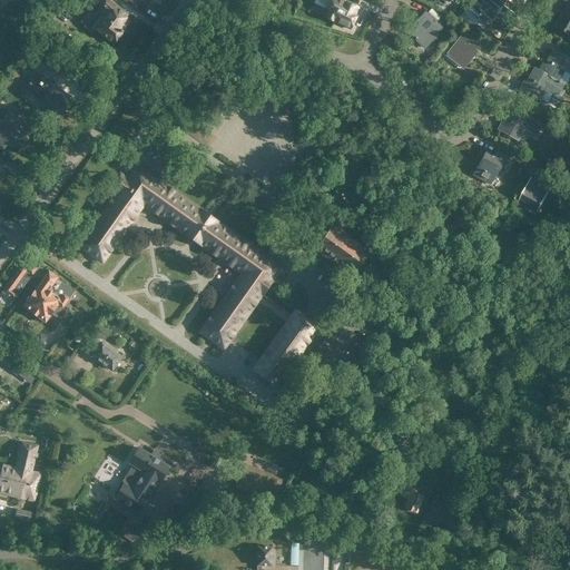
[(51,0),(45,0),(39,8),(51,17),(59,6),(51,0)]
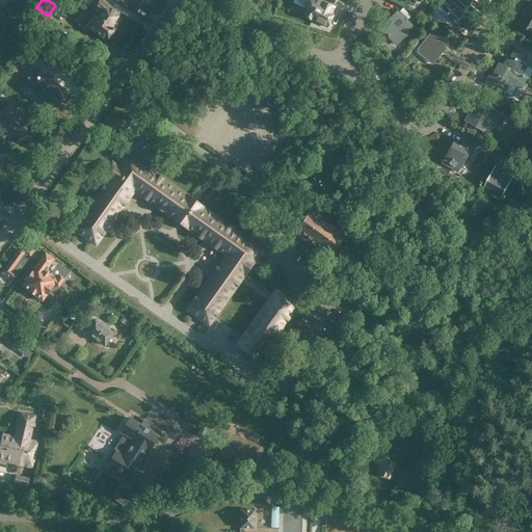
[(91,11),(114,29),(114,28),(113,28),(118,22),(114,19),(118,14),(99,0),(96,0),(94,4),(96,5),(91,11)]
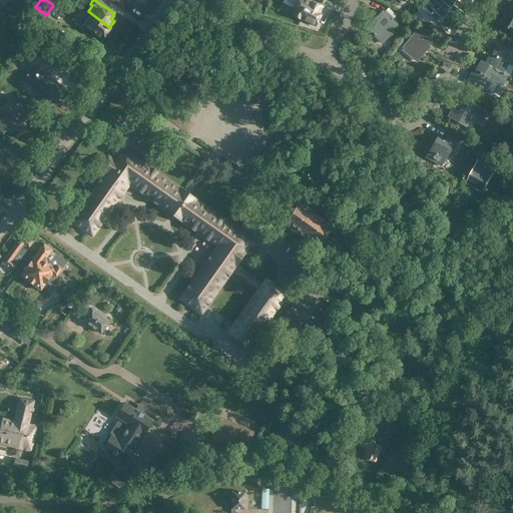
[(312,2),(311,3),(305,0),(297,0),(298,0),(294,8),(296,8),(292,15),(301,19),(315,26),(321,15),(319,14),(323,7),(312,2)]
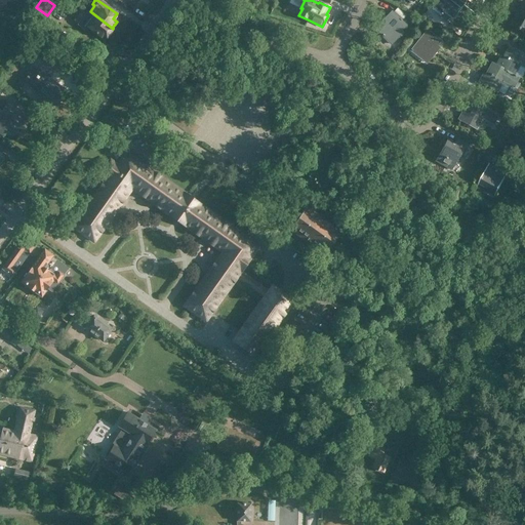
[(441,13),(439,15),(449,24),(467,0),(439,0),(434,7),(441,13)]
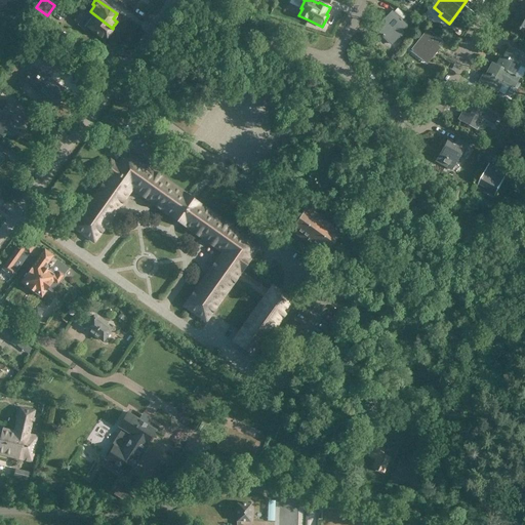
[(510,25),(524,32),(524,2),(523,1),(510,25)]
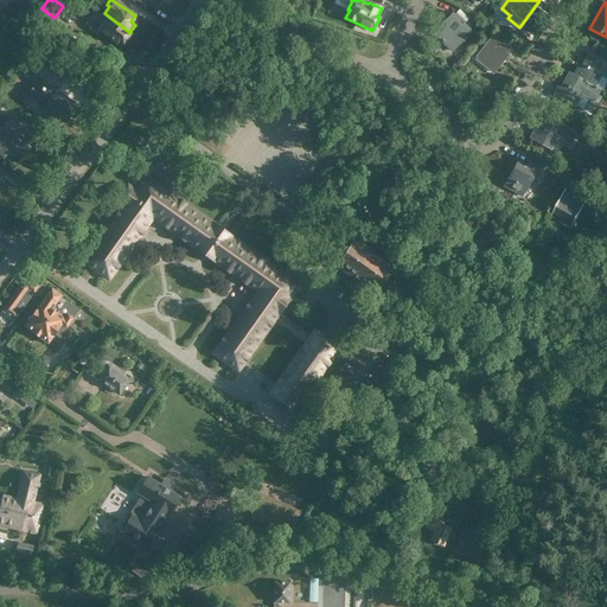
[(102,12),(90,27),(98,34),(101,31),(121,46),(131,33),(104,13),(102,12)]
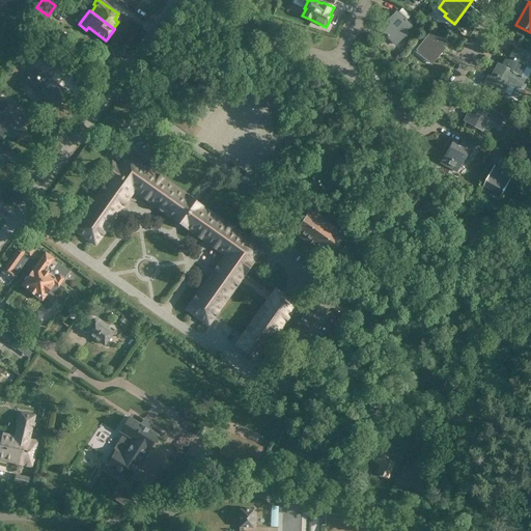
[(396,10),(385,22),(389,26),(383,32),(396,46),(408,33),(407,31),(412,26),(396,10)]
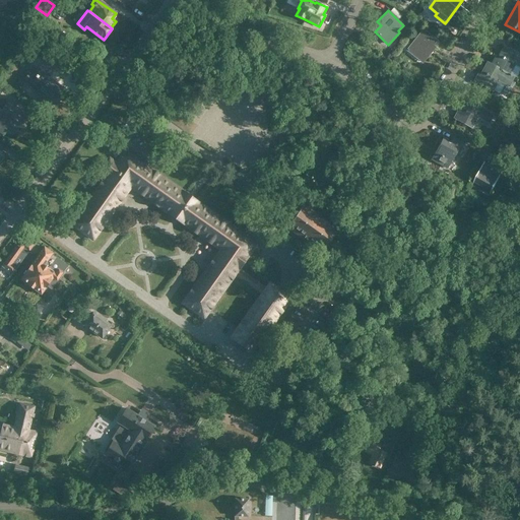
[(436,47),(434,46),(438,41),(423,28),(405,51),(413,57),(415,54),(425,61),(436,47)]
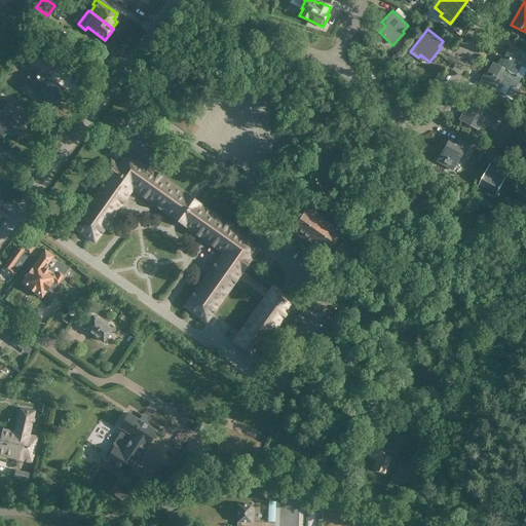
[(36,55),(24,46),(15,55),(29,65),(36,55)]
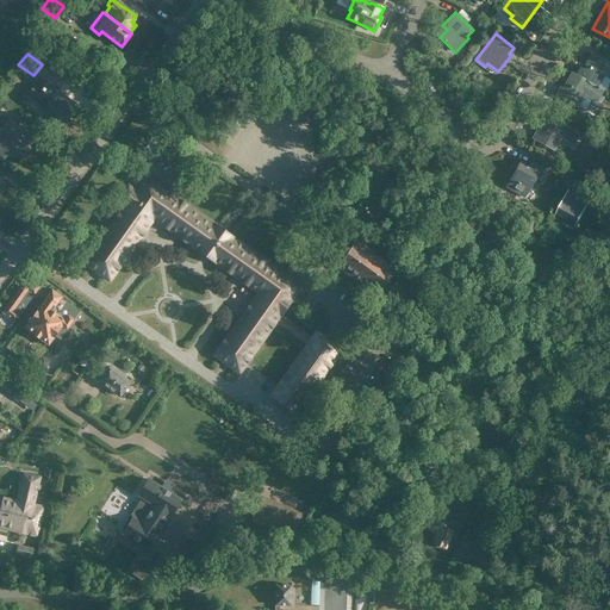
[(576,75),(576,76),(597,88),(598,87),(604,75),(609,78),(609,64),(591,54),(583,69),(580,67),(576,75)]
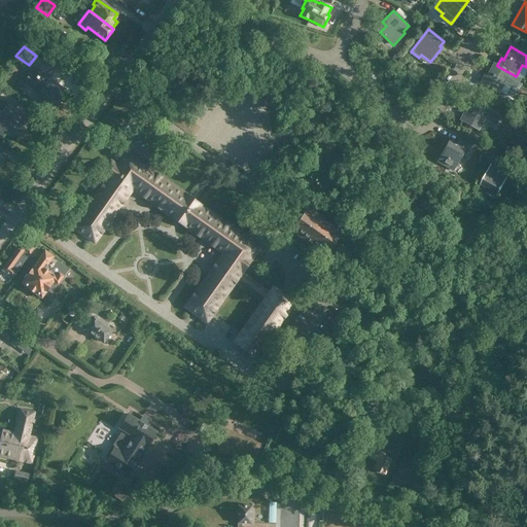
[(516,76),(497,66),(497,65),(494,63),(487,76),(485,74),(480,82),(498,93),(499,92),(506,96),(512,85),(516,88),(521,77),(517,75),(516,76)]
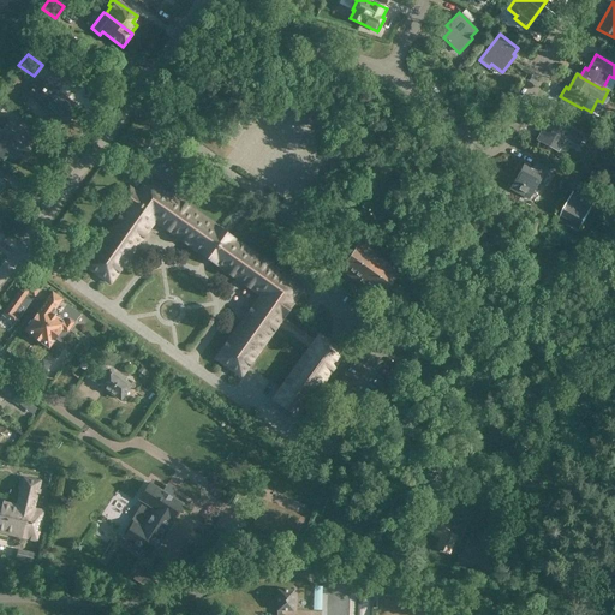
[(46,88),(39,82),(28,95),(57,117),(52,123),(61,130),(79,107),(48,84),(46,88)]
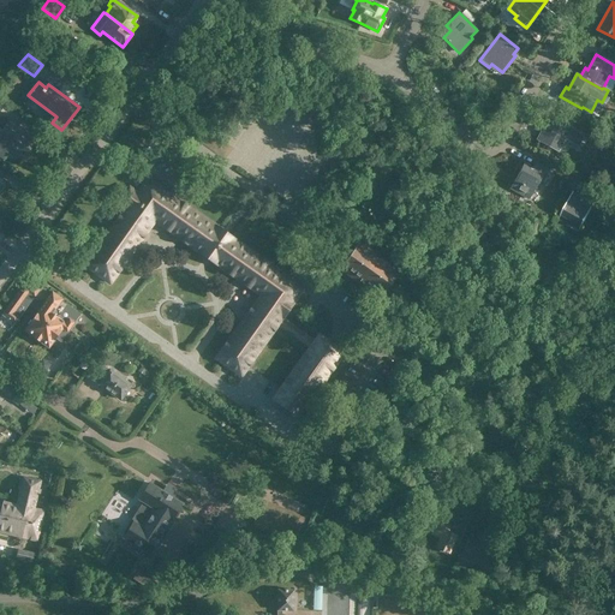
[(553,118),(544,132),(542,131),(537,139),(559,151),(565,139),(578,145),(584,136),(571,129),(571,127),(553,118)]
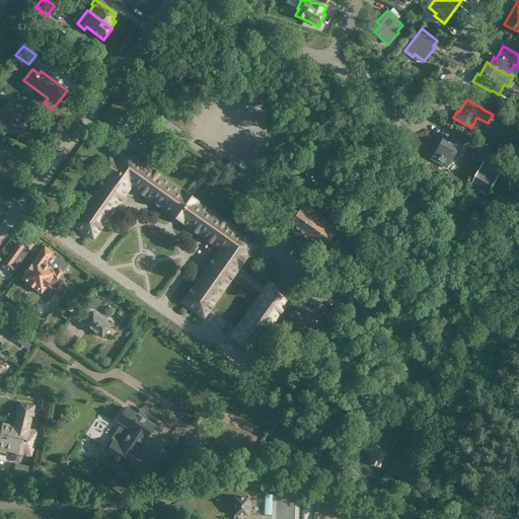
[(0,131),(2,133),(7,126),(19,135),(29,119),(7,102),(0,112),(0,131)]
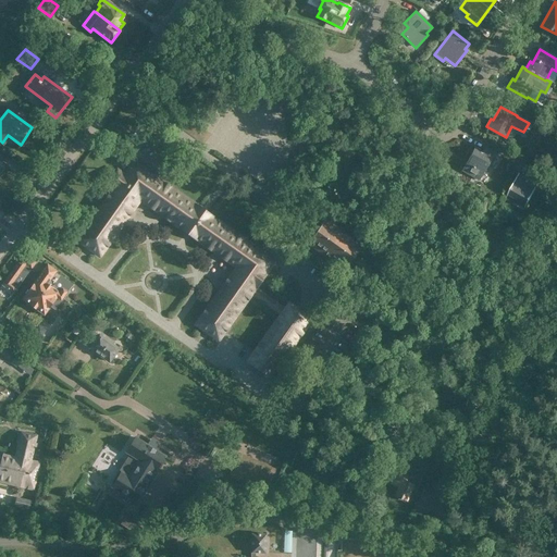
[(480,181),(486,166),(490,169),(498,153),(485,146),(482,152),(474,148),(461,171),(480,181)]
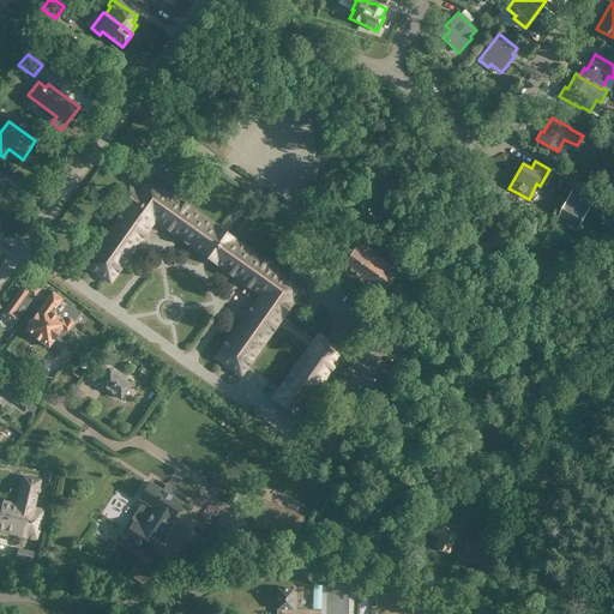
[(146,178),(85,265),(110,282),(155,221),(260,295),(217,357),(241,375),(277,324),(309,347),(274,398),(298,416),(313,395),(343,353),(318,335),(313,342),(281,319),(302,288),(146,178)]
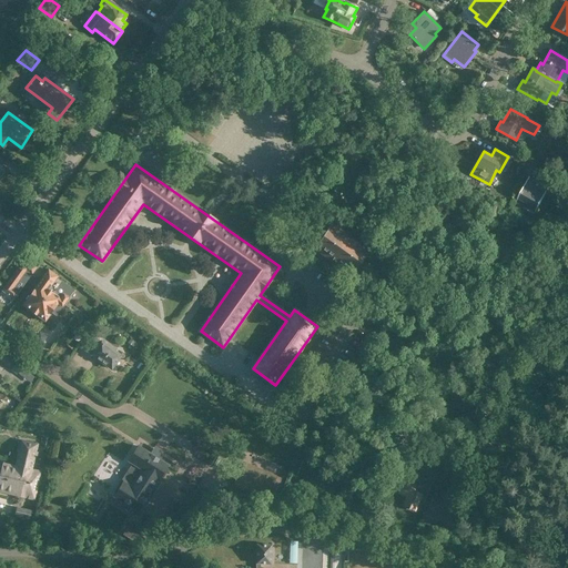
[(536,213),(548,190),(554,193),(558,183),(545,176),(540,184),(528,178),(516,202),(536,213)]
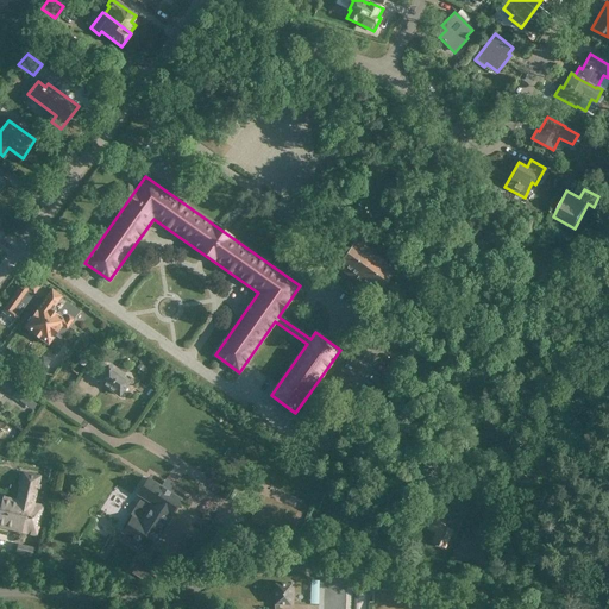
[(389,263),(387,265),(353,242),(347,251),(343,248),(339,252),(344,256),(337,265),(378,294),(397,268),(389,263)]
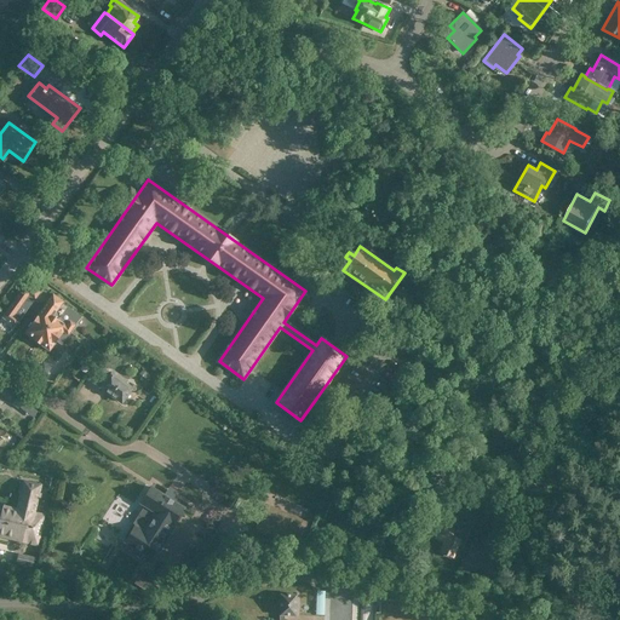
[(28,283),(3,317),(16,326),(29,308),(32,310),(35,303),(33,302),(40,293),(28,283)]
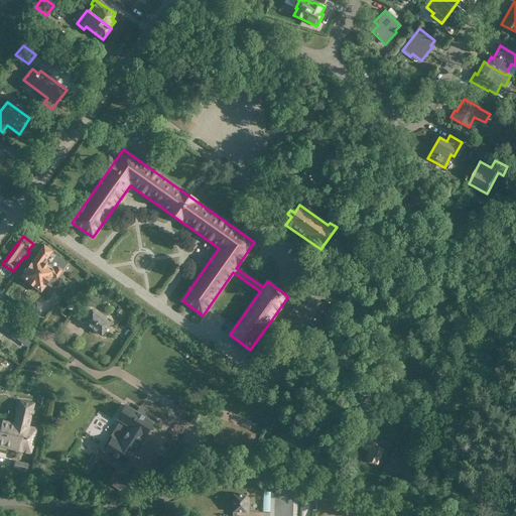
[(335,252),(343,259),(351,249),(338,240),(334,246),(335,252)]
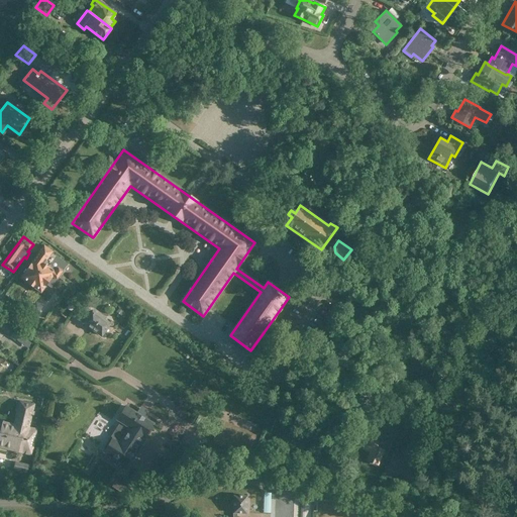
[(67,265),(52,252),(53,251),(44,245),(35,256),(29,252),(26,259),(31,263),(20,278),(40,292),(46,284),(50,287),(67,265)]
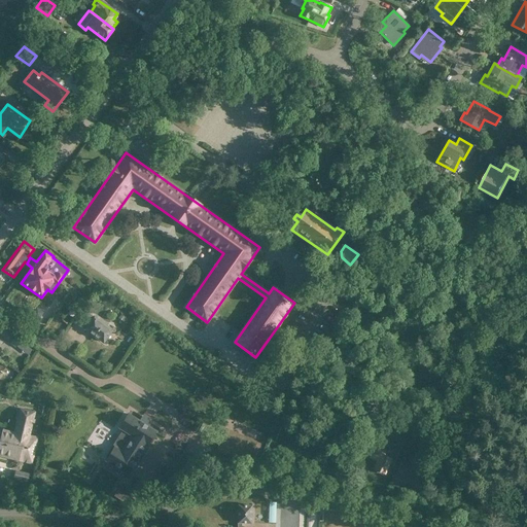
[(94,316),(84,328),(103,341),(111,329),(94,316)]
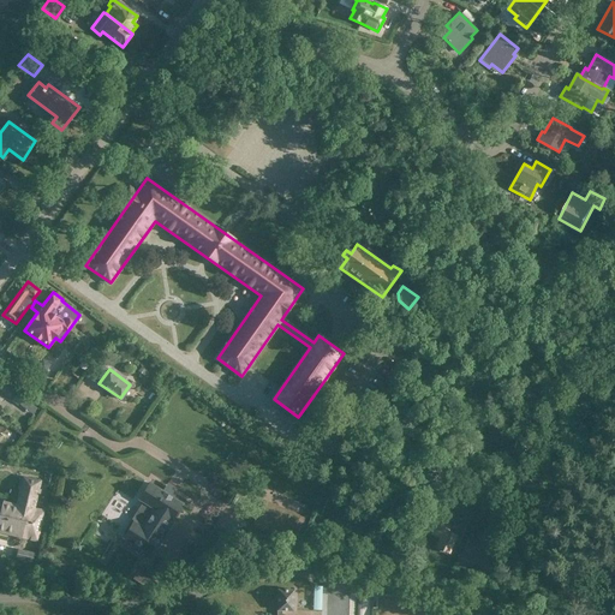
[(17,393),(12,399),(19,404),(23,399),(17,393)]
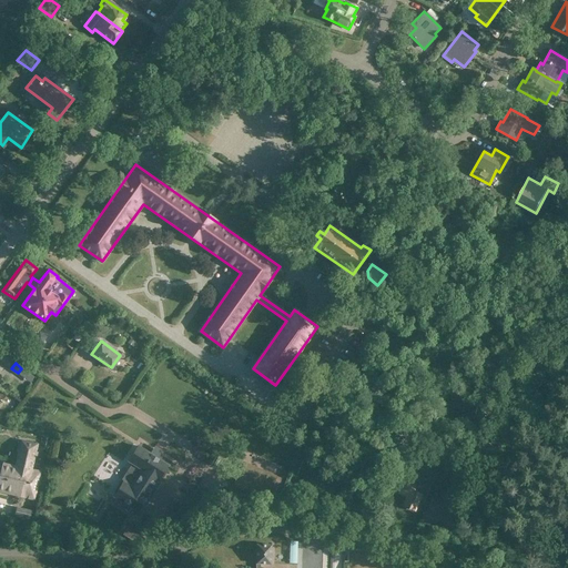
[(16,464),(20,465),(23,466),(22,469),(31,472),(31,470),(38,445),(21,440),(16,464)]
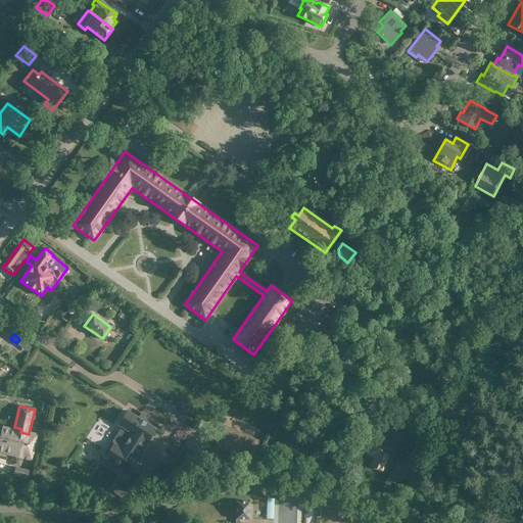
[(146,423),(147,421),(146,419),(143,417),(140,417),(139,419),(127,411),(117,425),(124,429),(114,444),(113,443),(111,447),(109,446),(105,454),(107,455),(104,458),(127,472),(145,442),(146,442),(154,428),(146,423)]
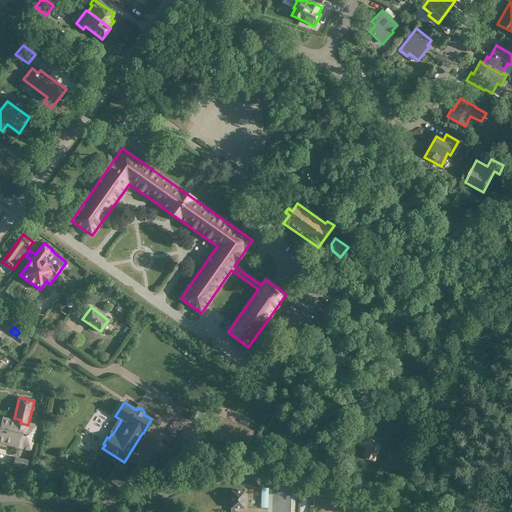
[(18,419),(14,418),(13,421),(2,418),(0,426),(0,443),(31,451),(37,426),(28,424),(28,425),(20,423),(21,420),(18,419)]
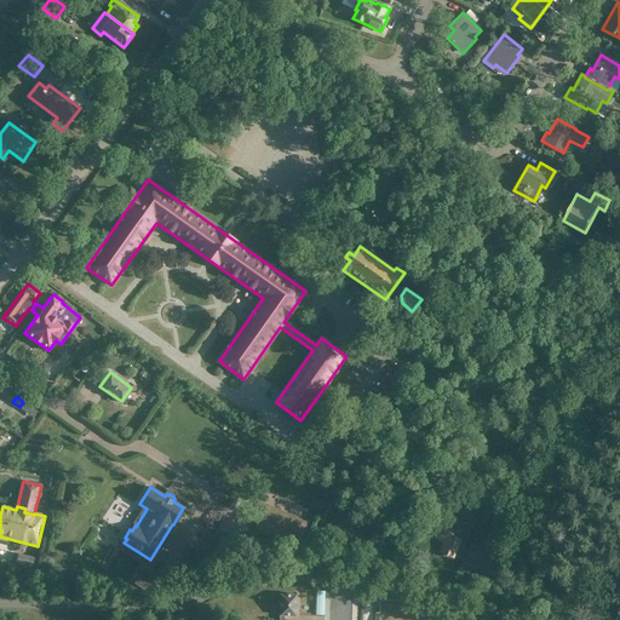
[(470,517),(472,511),(461,506),(459,512),(470,517)]
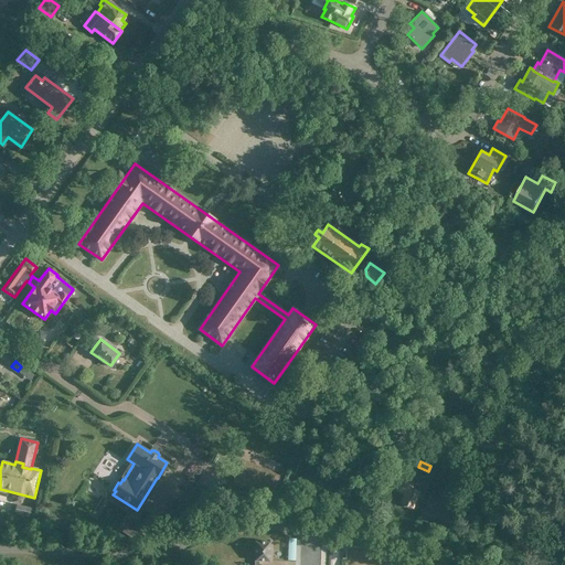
[(412,489),(413,487),(402,481),(397,490),(406,493),(402,503),(412,508),(419,492),(412,489)]
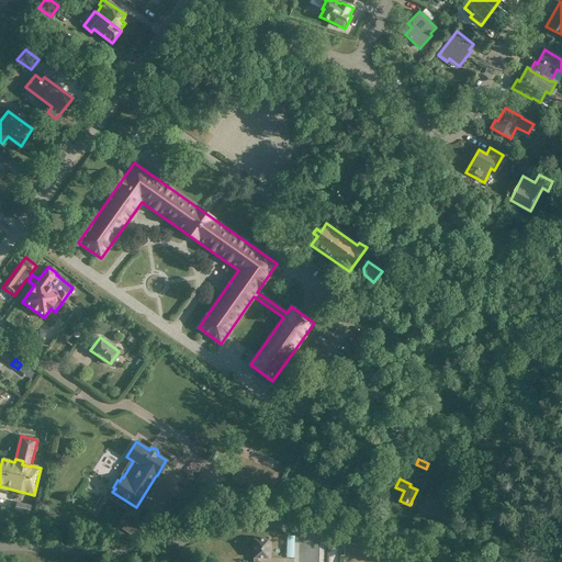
[(255,538),(253,561),(257,561),(258,557),(268,558),(269,539),(255,538)]
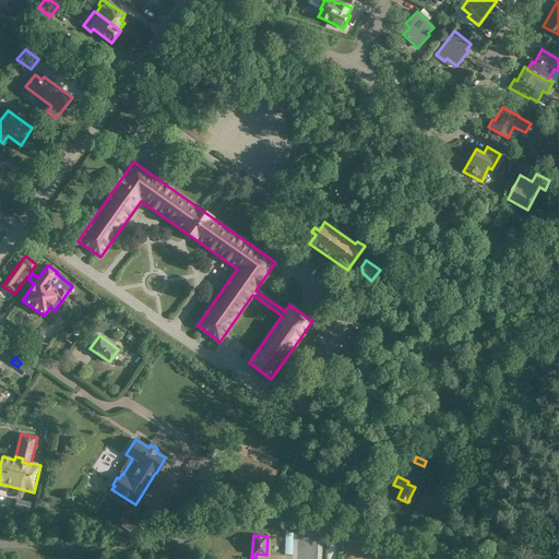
[(399,558),(367,546),(367,543),(343,543),(342,552),(339,552),(337,558),(399,558)]
